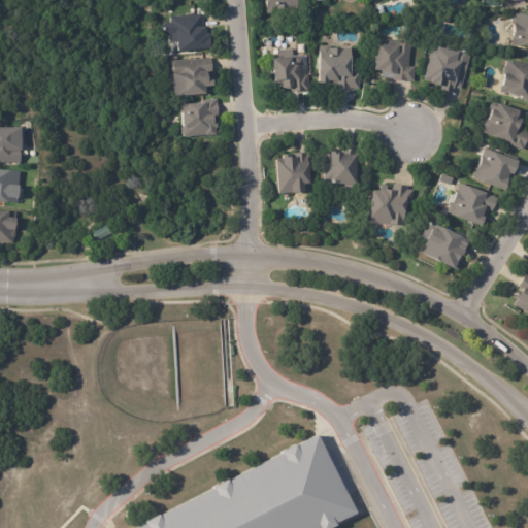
[(296,0),(297,6),(298,10),(276,11),(276,13),(267,14),(266,11),(265,0),(296,0)]
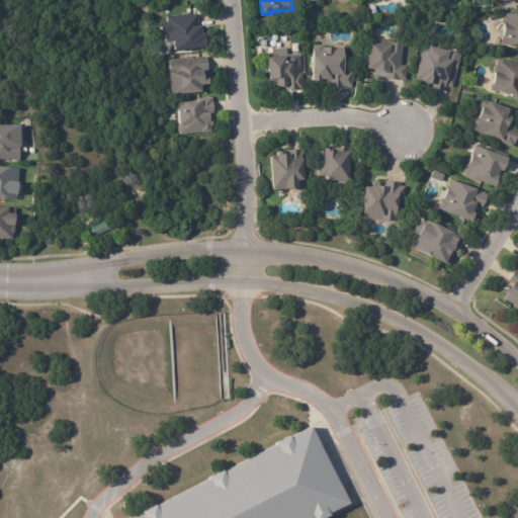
[(197,15),(198,26),(200,26),(200,33),(203,33),(203,38),(204,38),(205,48),(173,51),(172,41),(168,41),(167,34),(160,34),(159,23),(166,22),(166,16),(197,14),(197,15)]
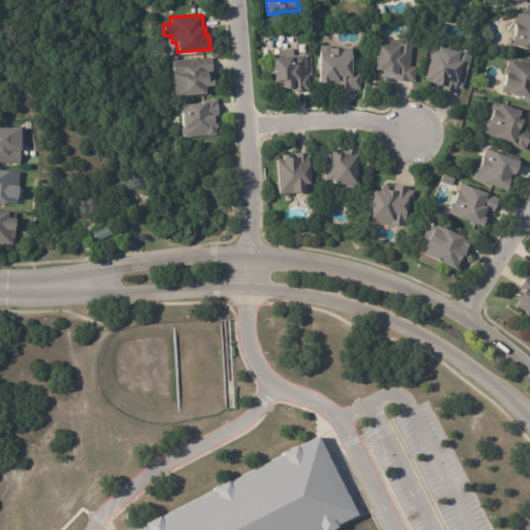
[(529,15),(529,47),(514,47),(516,25),(513,25),(513,17),(516,17),(516,15),(529,15)]
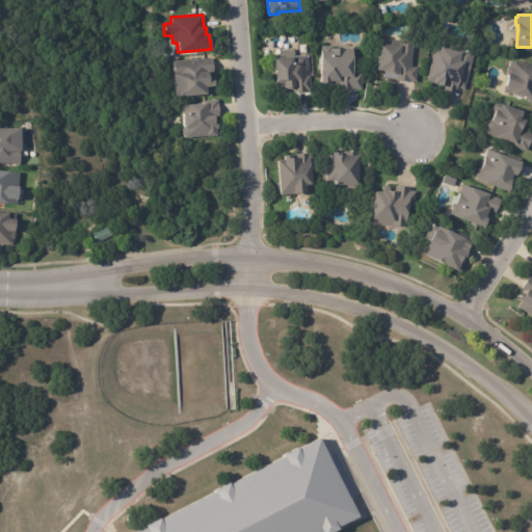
[(415,82),(410,82),(410,83),(388,81),(388,79),(383,79),(383,72),(376,72),(378,45),(400,47),(400,42),(414,44),(411,68),(418,68),(416,82),(415,82)]
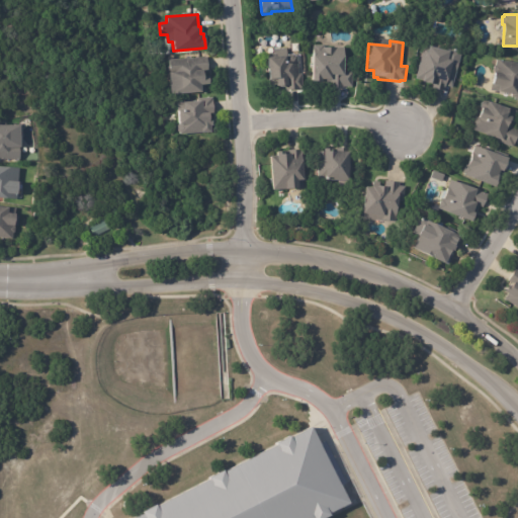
[(314,46),(323,46),(323,49),(336,49),(336,48),(344,48),(344,72),(352,73),(352,88),(343,87),(343,88),(329,88),(329,84),(319,84),(319,83),(312,82),(313,46),(314,46)]
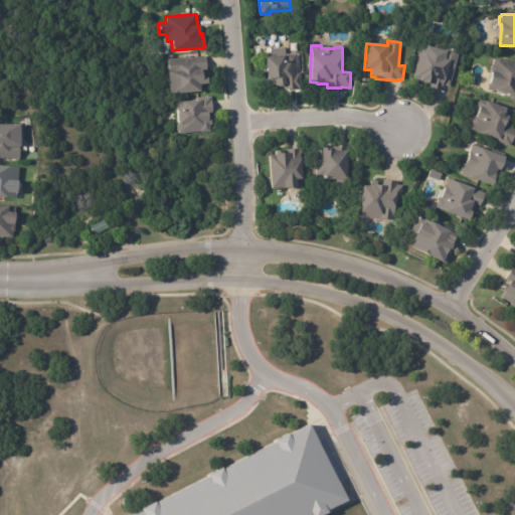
[(448,87),(443,86),(442,92),(428,88),(430,84),(419,81),(419,80),(413,78),(421,45),(445,51),(446,47),(459,51),(450,88),(448,87)]
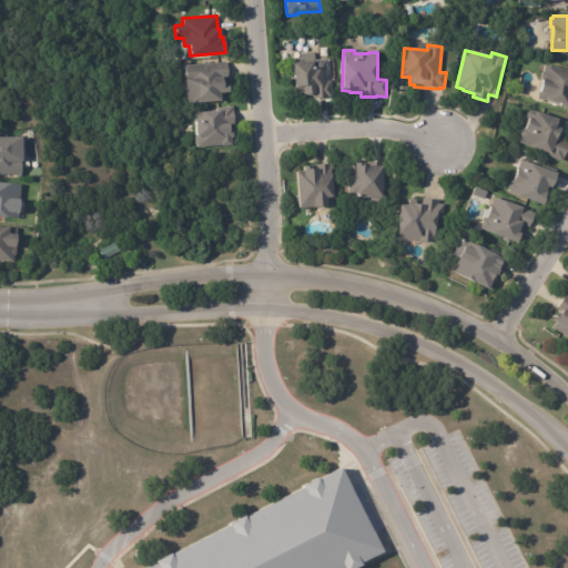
[(327,99),(313,99),(313,94),(304,95),(303,93),(294,94),(292,63),(314,62),(316,60),(322,59),(323,61),(325,61),(327,82),(331,82),(332,98),(327,99)]
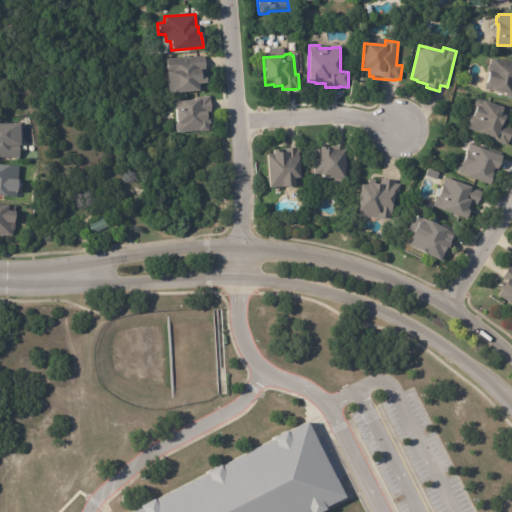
[(204,59),(205,69),(200,70),(200,77),(205,77),(206,84),(201,84),(202,91),(198,91),(198,92),(167,94),(165,66),(166,66),(166,60),(204,57),(204,59)]
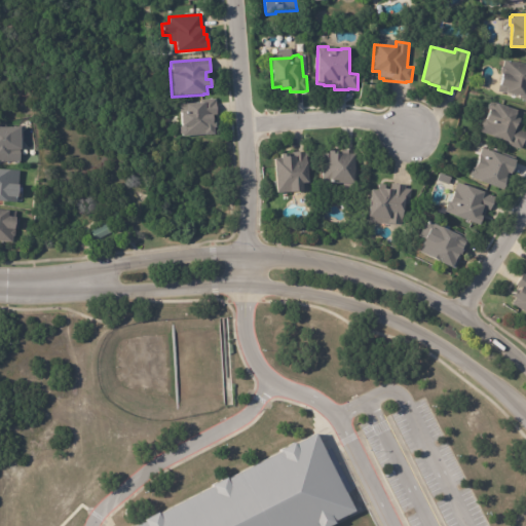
[(525,64),(525,100),(519,100),(520,97),(497,92),(502,67),(503,61),(525,64)]
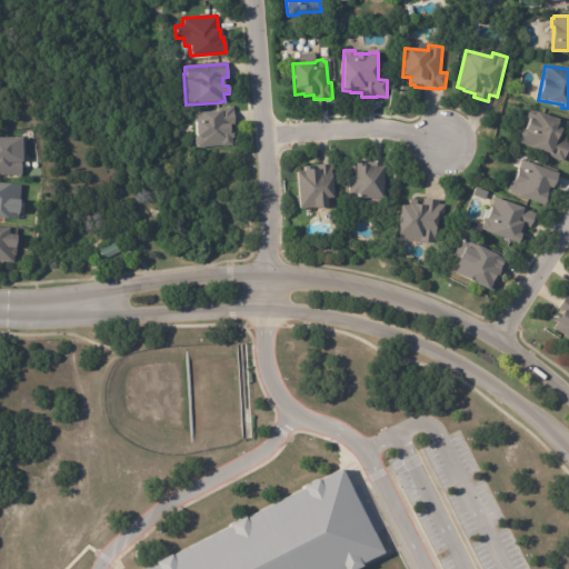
[(233,112),(235,127),(229,127),(229,130),(232,130),(233,139),(231,139),(231,146),(197,148),(197,147),(195,146),(195,139),(196,138),(193,115),(217,112),(217,109),(232,107),(233,112)]
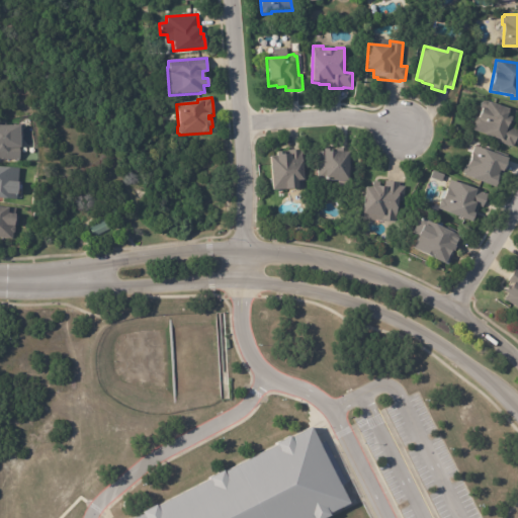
[(513,121),(511,128),(517,132),(513,148),(499,143),(500,141),(472,132),(476,124),(475,123),(476,119),(479,117),(482,109),(480,106),(482,103),(484,101),(508,109),(508,108),(517,112),(513,121)]
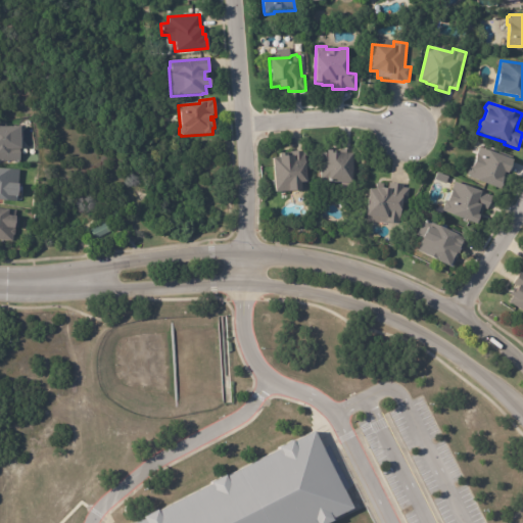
[(18,134),(19,161),(0,161),(0,128),(18,128),(18,134)]
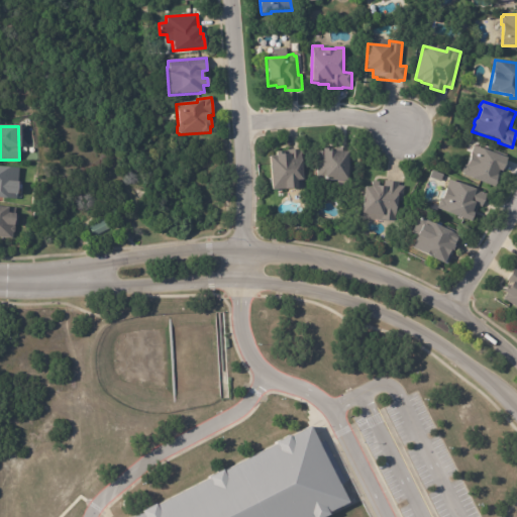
[(302,162),(302,164),(299,164),(301,185),(295,186),(295,187),(270,188),(268,153),(274,153),(273,149),(280,149),(281,152),(288,151),(287,147),(301,146),(302,162)]
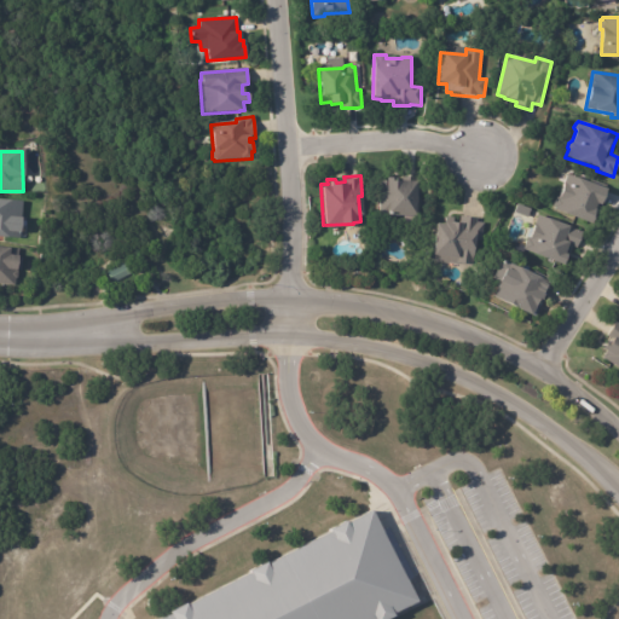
[(401,175),(416,175),(416,178),(420,178),(418,195),(416,195),(415,214),(379,213),(380,179),(386,179),(386,175),(400,177),(400,175),(401,175)]
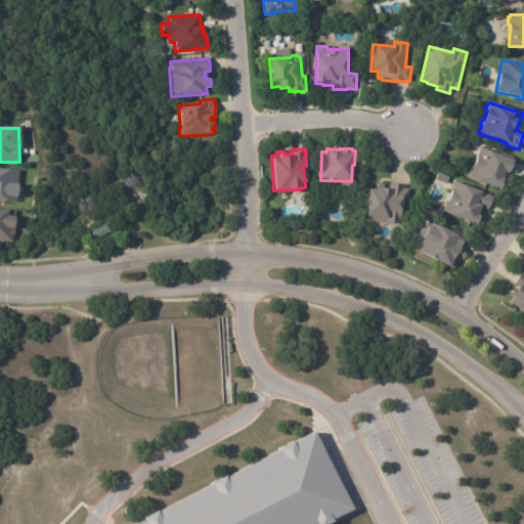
[(489,151),(514,162),(509,174),(506,173),(504,178),(505,178),(503,183),(504,183),(500,190),(469,178),(469,176),(468,176),(471,168),(473,168),(478,156),(477,155),(480,148),(489,151)]
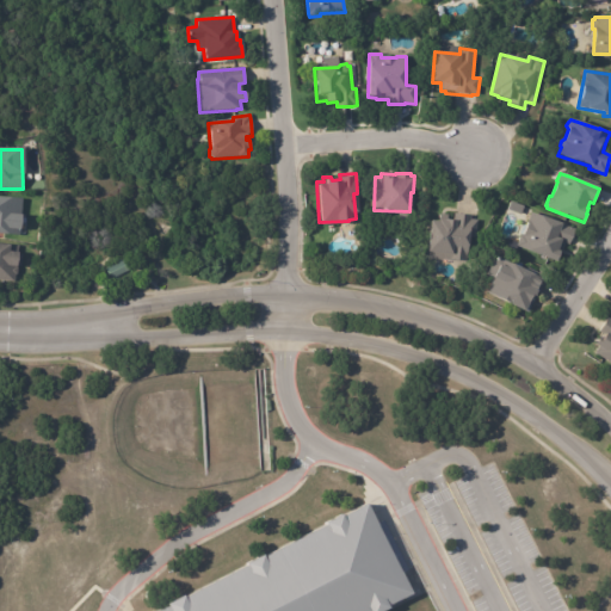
[(20,214),(20,216),(19,216),(19,226),(19,239),(0,236),(0,197),(22,199),(20,214)]
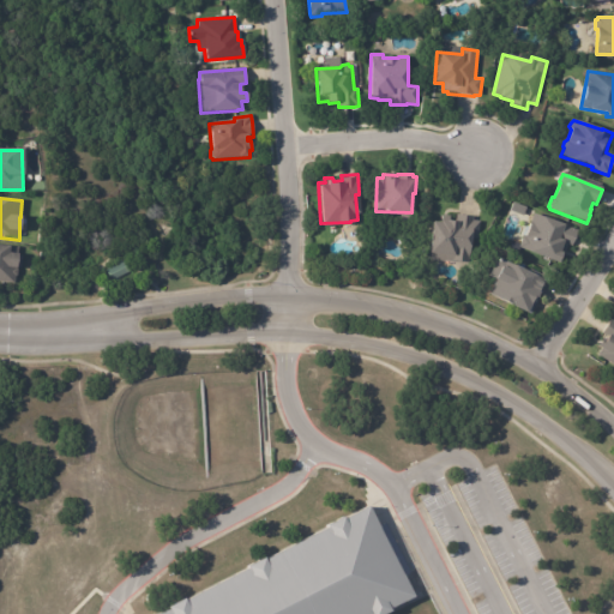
[(455,212),(469,214),(469,217),(476,217),(474,235),(467,235),(464,260),(425,257),(425,251),(428,220),(437,220),(437,218),(443,220),(443,218),(452,218),(453,211),(455,212)]
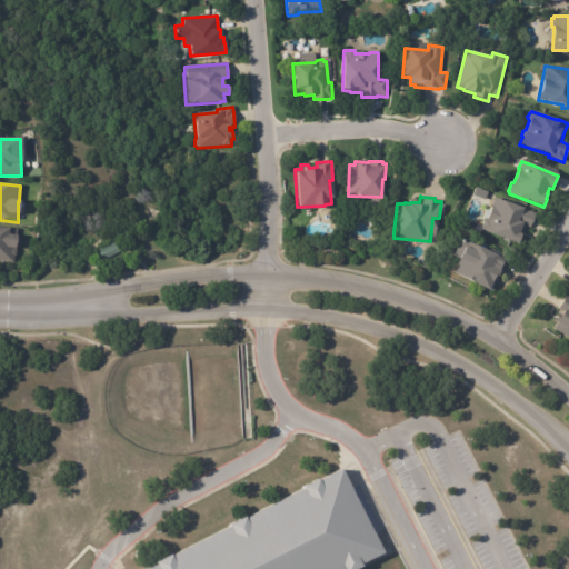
[(535,216),(530,228),(526,227),(519,246),(481,231),(482,230),(480,229),(485,219),(487,220),(491,210),(490,209),(495,199),(503,202),(505,202),(536,215),(535,216)]
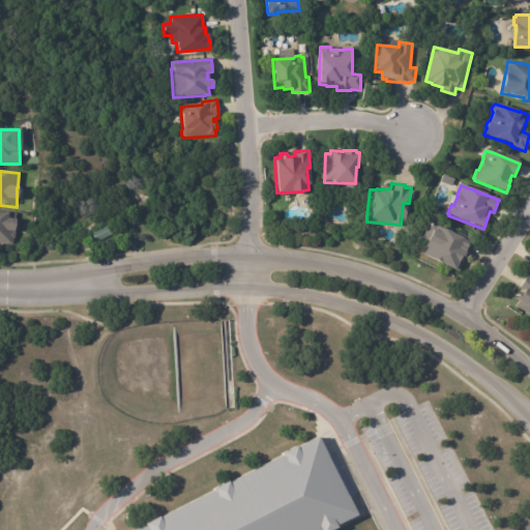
[(15,222),(13,222),(12,232),(15,233),(13,238),(12,239),(11,245),(0,243),(0,212),(16,214),(15,222)]
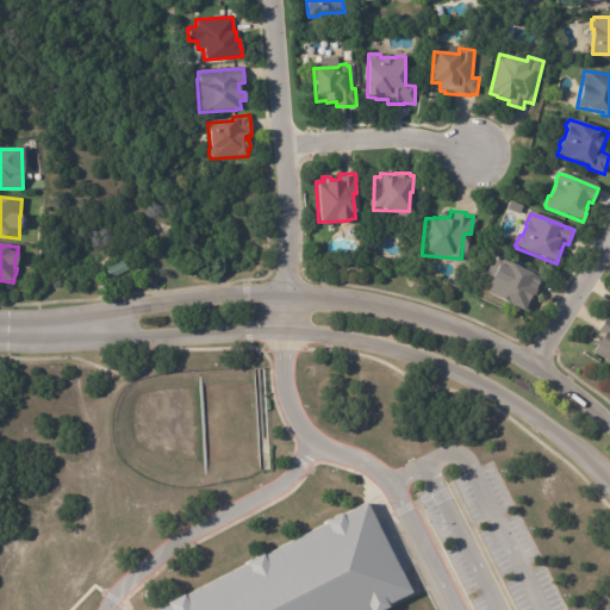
[(541,278),(536,286),(529,300),(527,299),(521,310),(481,290),(490,274),(483,272),(492,253),(522,268),(524,263),(542,273),(540,277),(541,277),(541,278)]
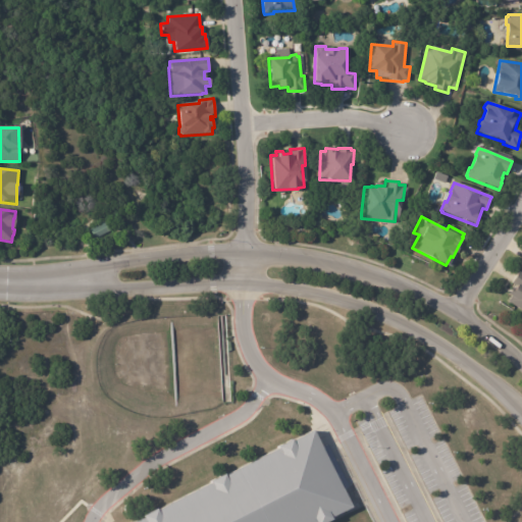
[(106,224),(109,229),(94,238),(89,228),(105,220),(106,224)]
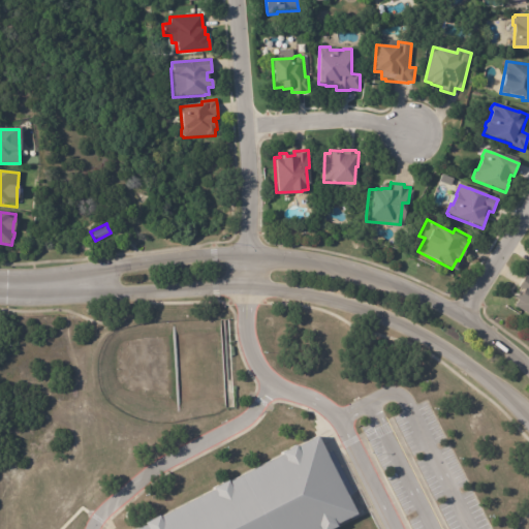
[(528,316),(515,307),(518,302),(515,300),(519,293),(521,296),(524,290),(519,287),(526,276),(528,278),(528,276),(528,316)]
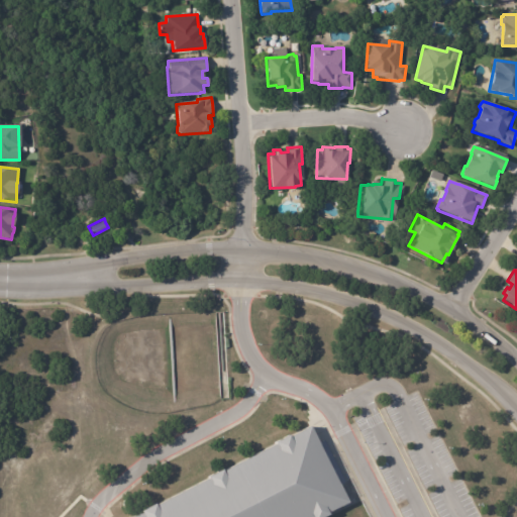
[(120,516),(313,516),(344,501),(304,425),(120,516)]
